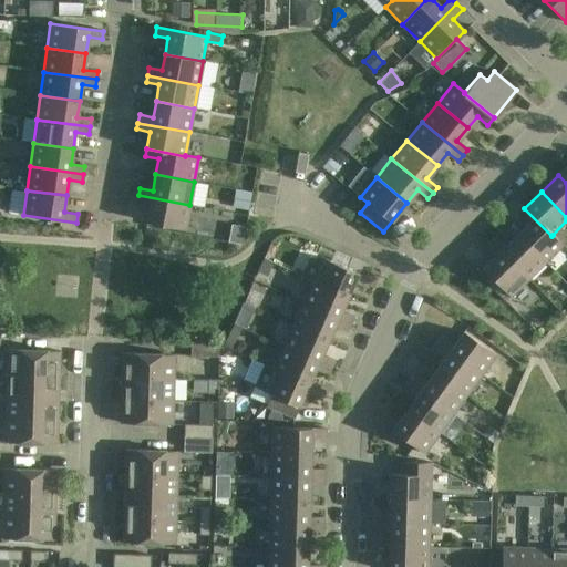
[(189,205),(138,195),(136,203),(150,205),(146,222),(185,229),(189,205)]
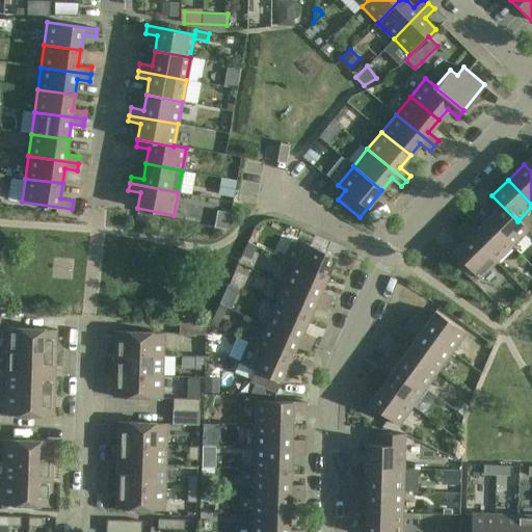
[(486,219),(511,245),(528,230),(519,220),(517,221),(491,195),(487,200),(497,209),(486,219)]
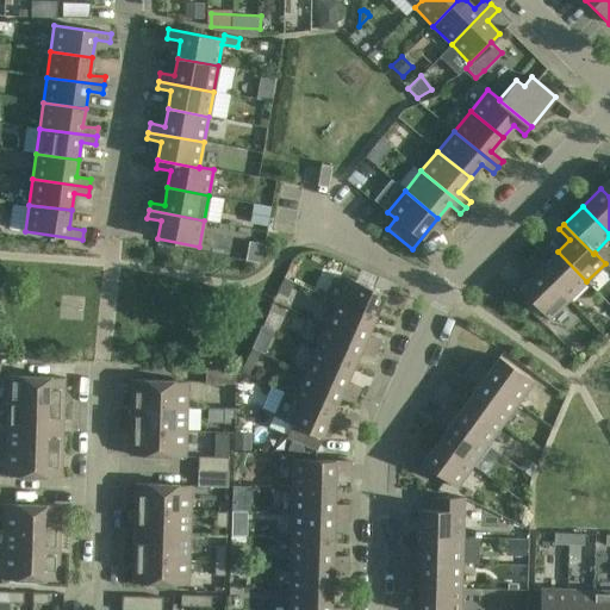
[(528,260),(568,300),(586,281),(558,251),(545,265),(534,254),(528,260)]
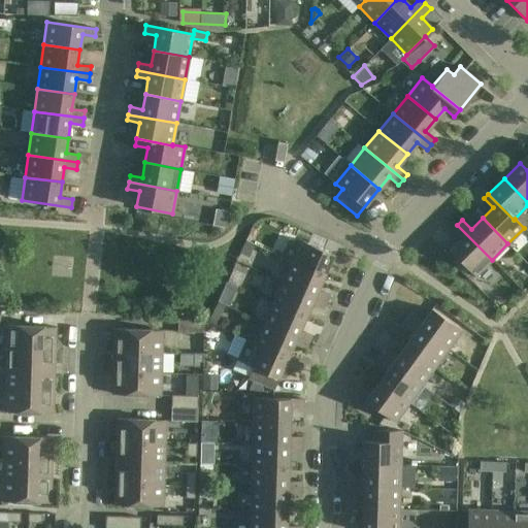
[(475,276),(492,260),(457,225),(452,230),(461,238),(450,250),(475,276)]
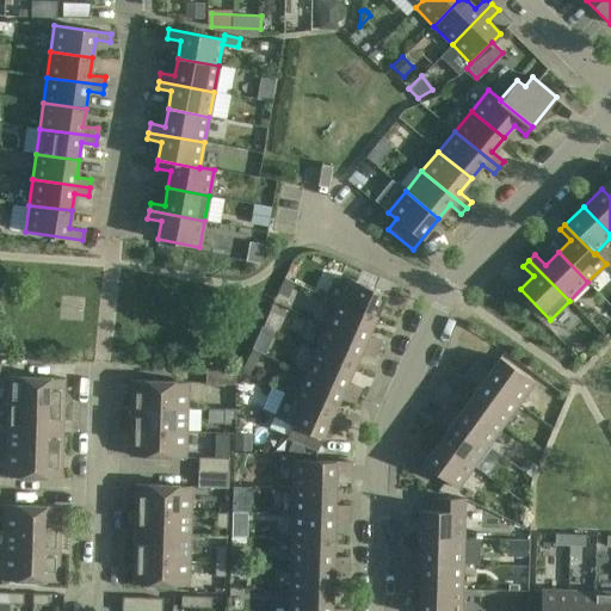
[(335,273),(325,297),(335,302),(374,320),(381,303),(395,309),(399,301),(346,278),(335,273)]
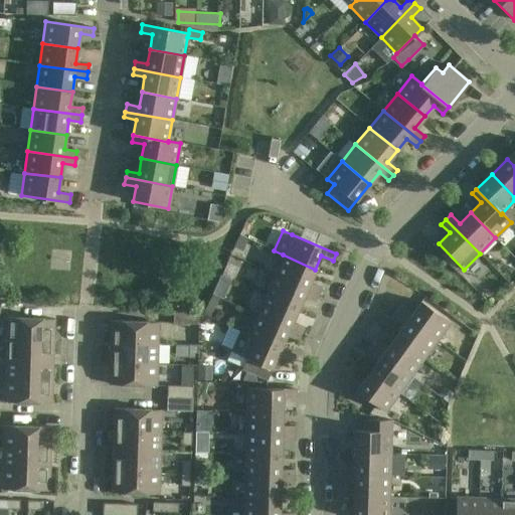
[(283,254),(274,275),(318,294),(321,288),(309,283),(315,270),(283,254)]
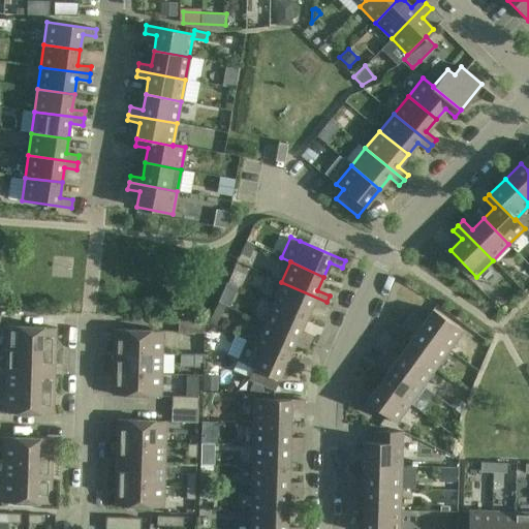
[(281,282),(273,303),(306,317),(312,303),(323,308),(327,302),(281,282)]
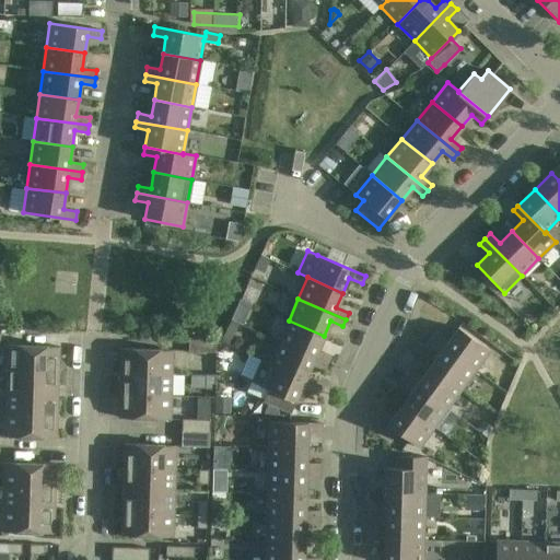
[(289,321),(279,342),(327,363),(330,356),(317,350),(324,336),(289,321)]
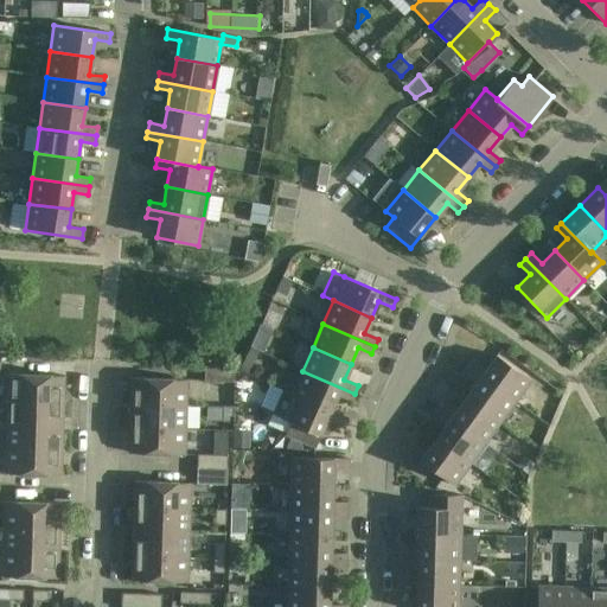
[(468,369),(515,402),(530,381),(496,355),(485,370),(474,362),(468,369)]
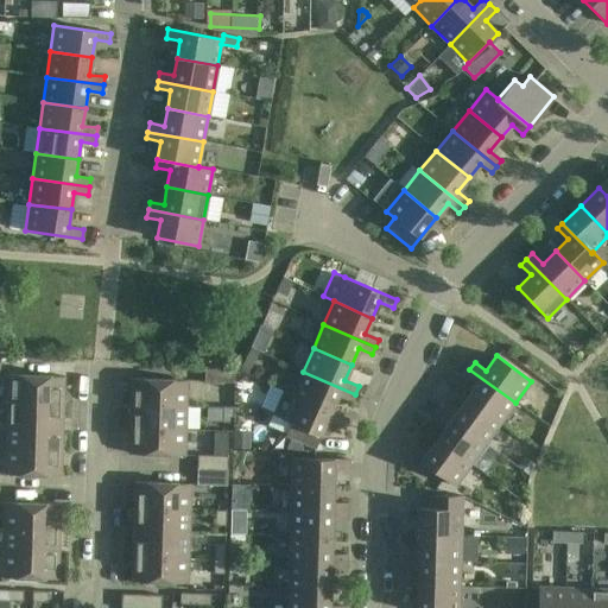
[(235,368),(206,367),(204,382),(235,384),(235,368)]
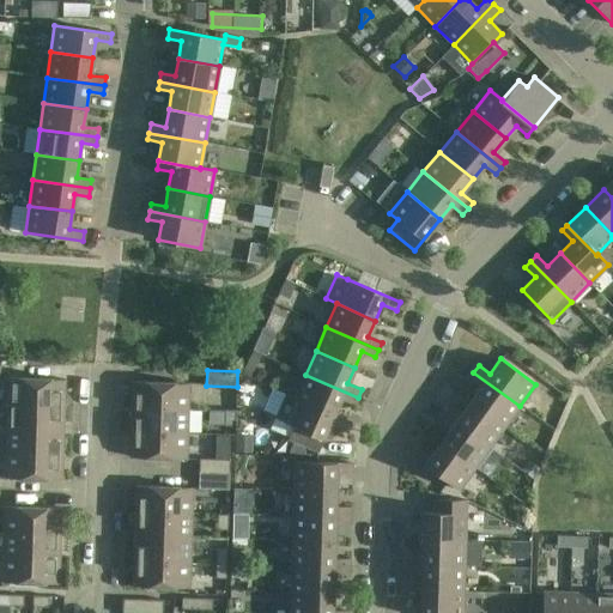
[(469,401),(505,426),(520,406),(473,372),(469,378),(480,387),(469,401)]
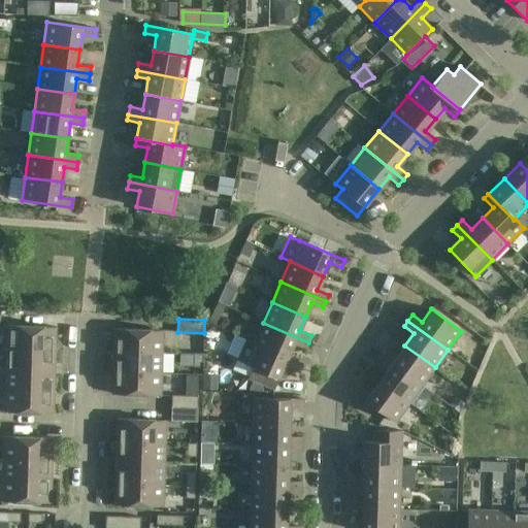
[(263,323),(254,342),(287,358),(293,343),(305,349),(308,342),(263,323)]
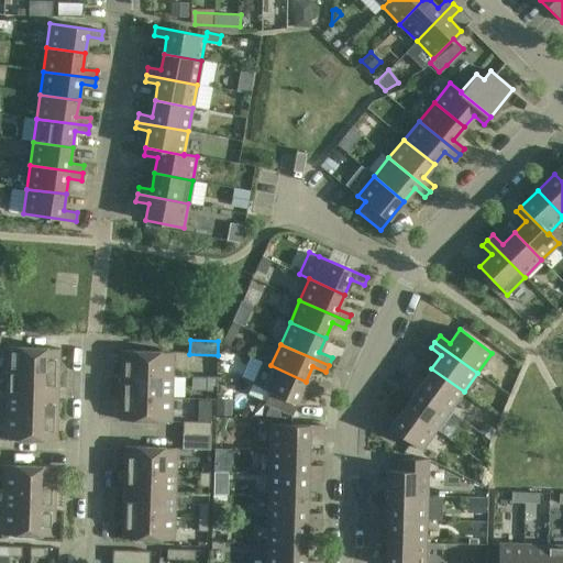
[(7,371),(58,373),(58,350),(8,349),(7,371)]
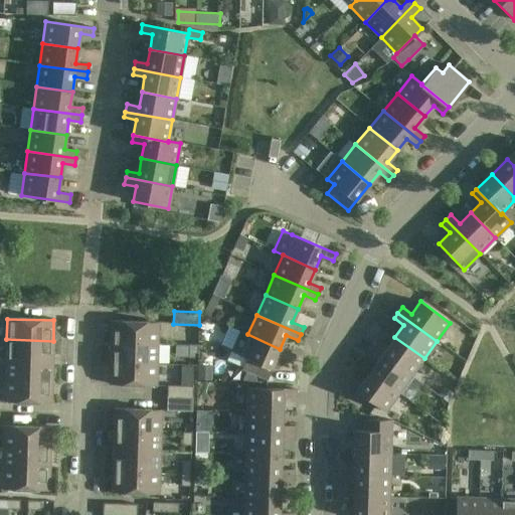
[(111,321),(111,342),(158,344),(159,323),(111,321)]
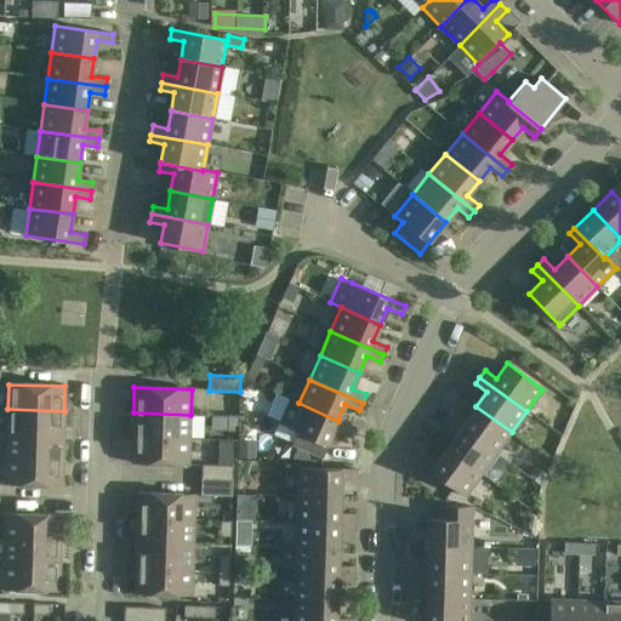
[(288,398),(277,423),(288,428),(297,432),(291,445),(322,457),(337,421),(298,403),(288,398)]
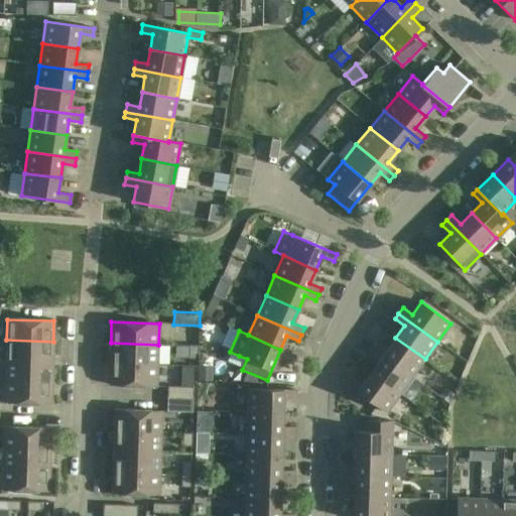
[(373,349),(412,377),(425,359),(395,338),(387,350),(377,343),(373,349)]
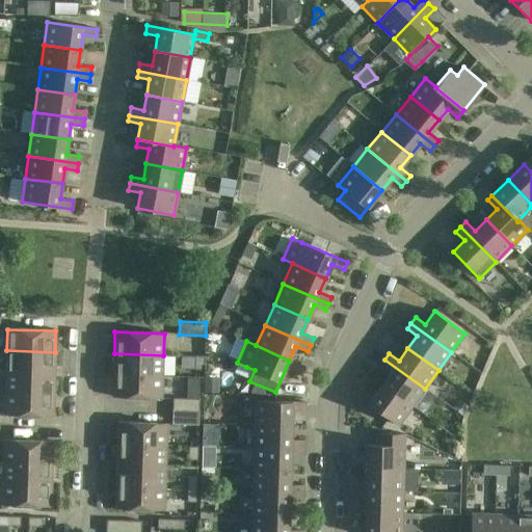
[(55,352),(6,350),(5,371),(54,373),(55,352)]
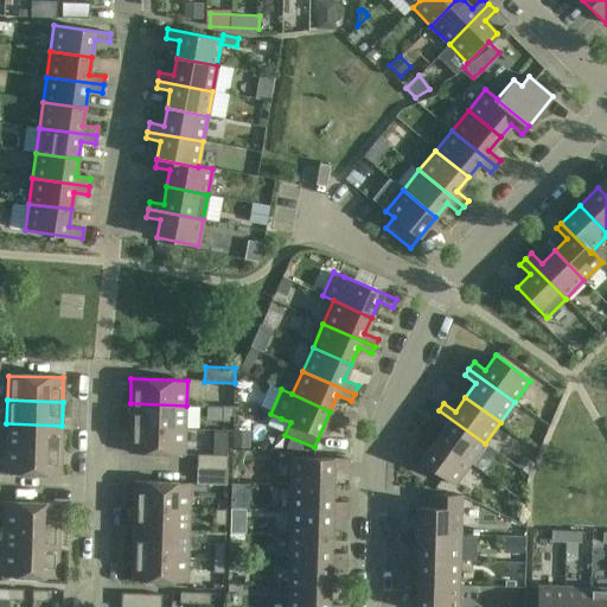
[(186,429),(186,406),(131,403),(129,427),(186,429)]
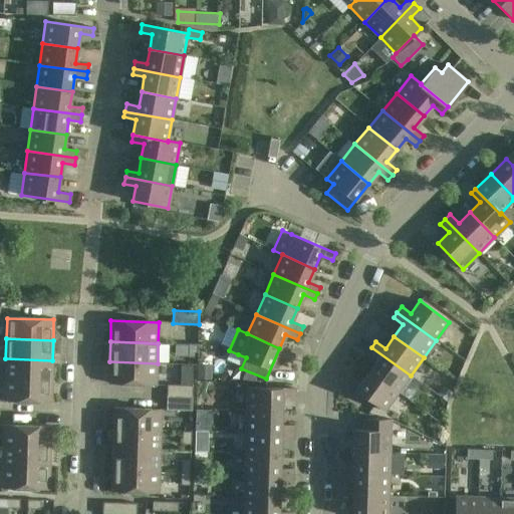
[(197,344),(189,343),(188,357),(197,357),(197,344)]
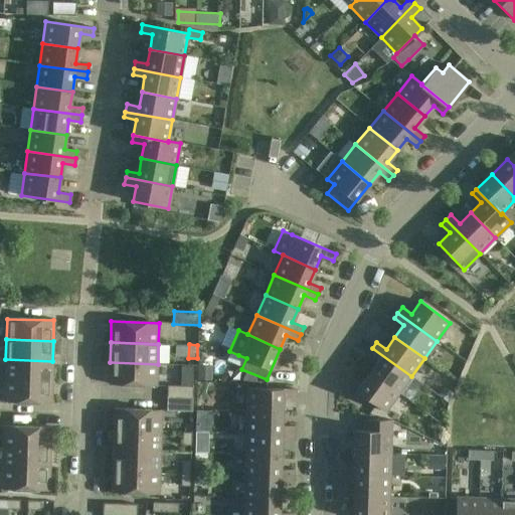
[(369,372),(398,393),(411,376),(372,348),(368,353),(378,360),(369,372)]
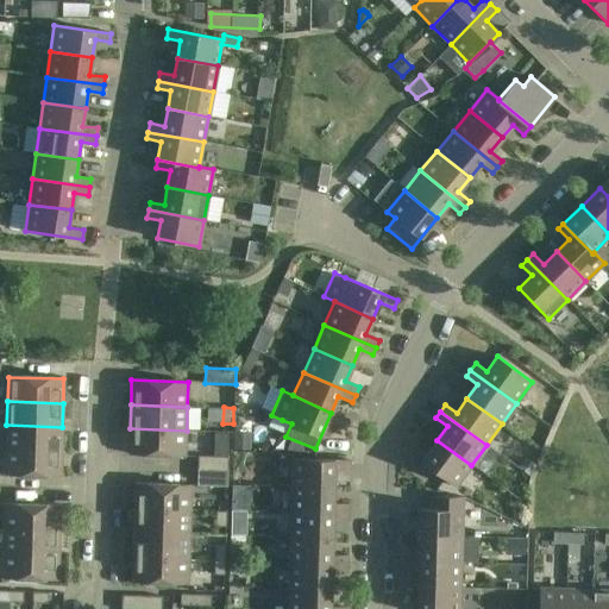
[(62,427),(6,425),(6,450),(61,451),(62,427)]
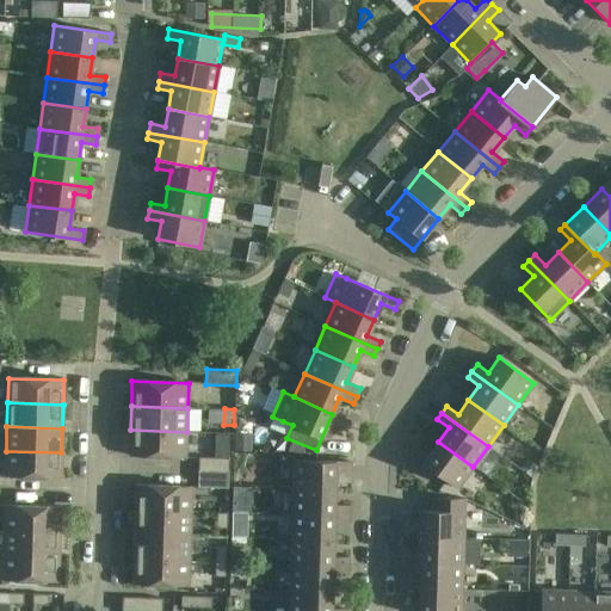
[(186,457),(187,432),(130,430),(130,455),(186,457)]
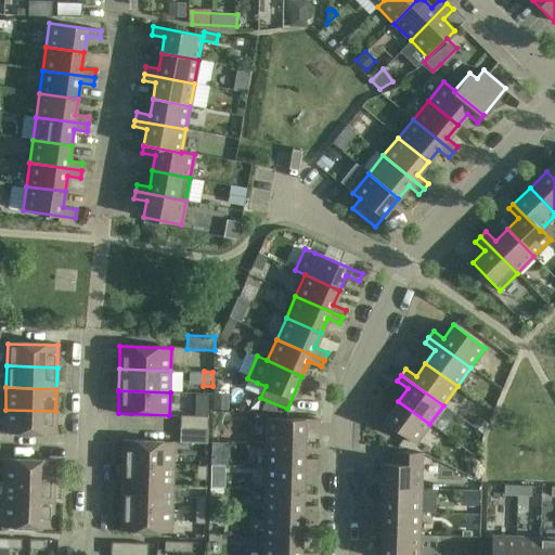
[(415,443),(429,424),(398,401),(388,414),(377,407),(373,413),(415,443)]
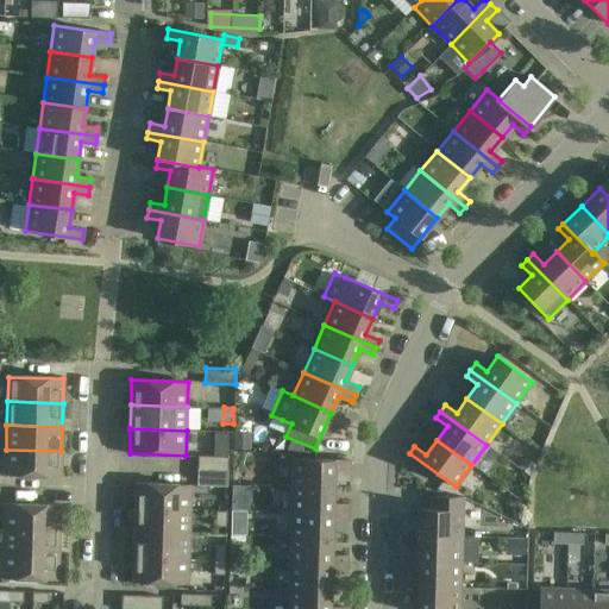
[(61,451),(6,450),(5,473),(61,476),(61,451)]
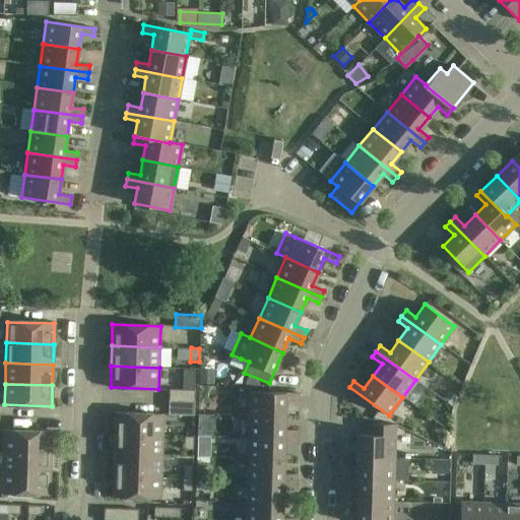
[(169,389),(169,401),(194,403),(194,390),(169,389)]
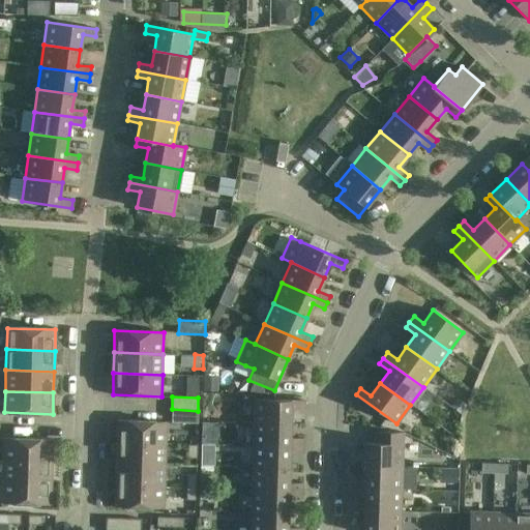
[(254,400),(253,423),(290,424),(291,409),(303,409),(303,401),(254,400)]
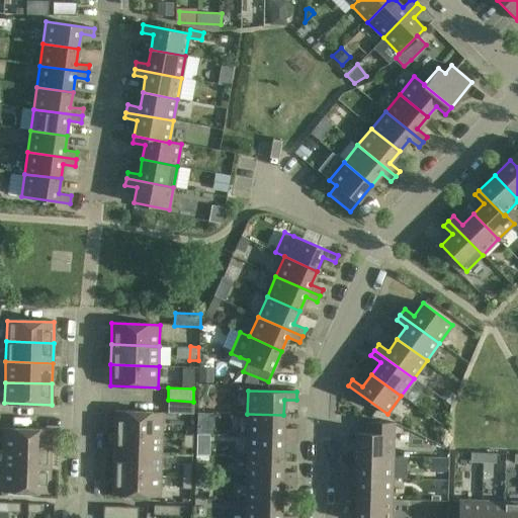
[(193,402),(168,400),(167,413),(193,414),(193,402)]
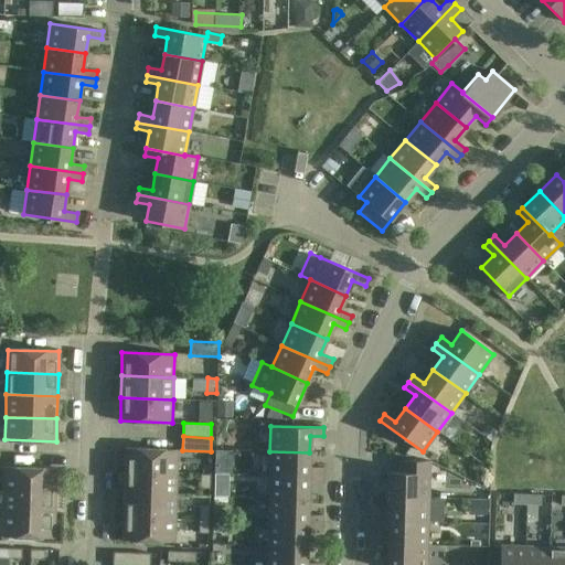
[(125,449),(125,471),(176,473),(177,450),(125,449)]
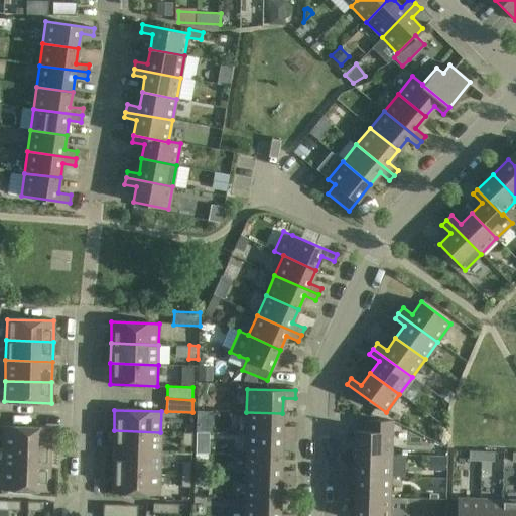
[(282,413),(246,412),(246,433),(294,434),(295,427),(282,427),(282,413)]
